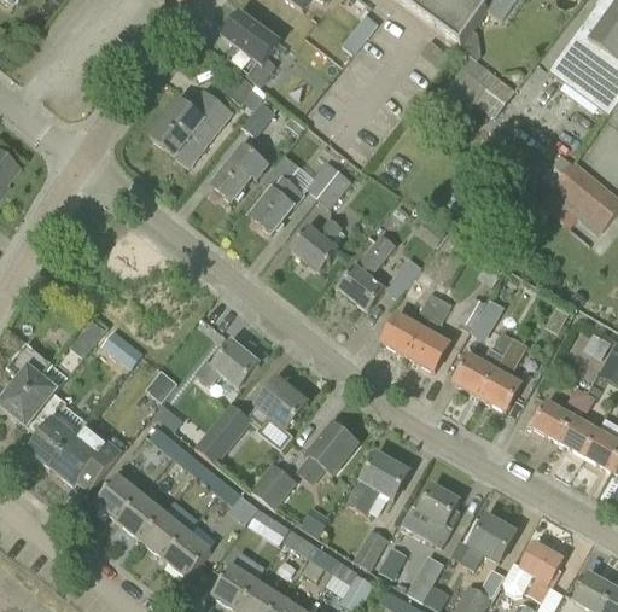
[(286,0),(303,12),(312,0),(324,0),(286,0)]
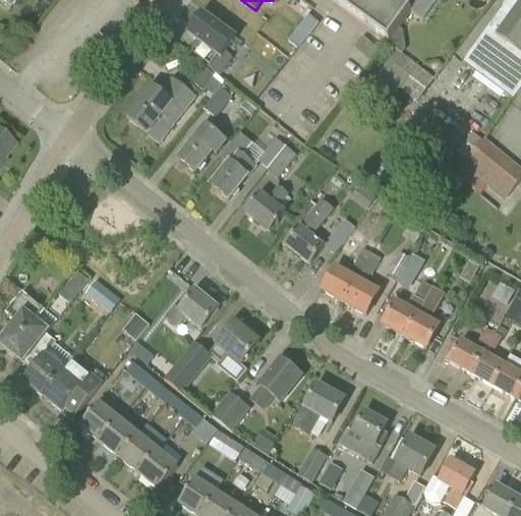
[(335,0),(389,39),(411,8),(400,0),(335,0)]
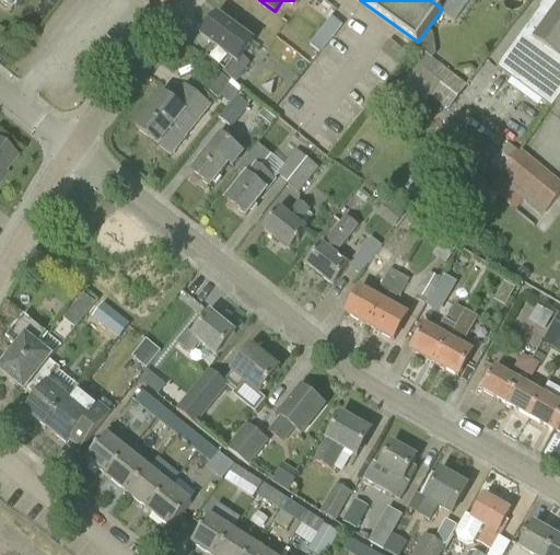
[(448,0),(462,9),(468,0),(448,0)]
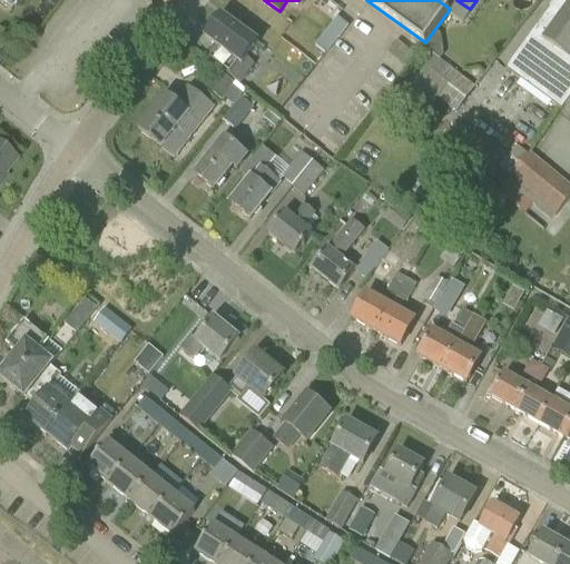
[(561,107),(569,95),(569,0),(552,0),(505,66),(561,107)]
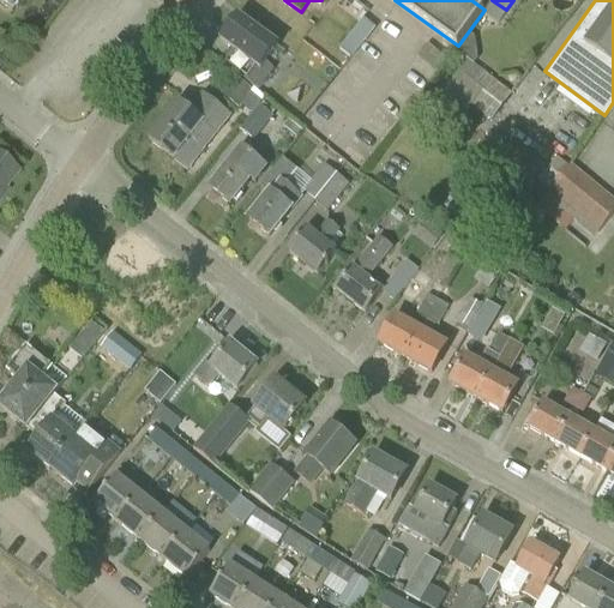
[(578,0),(545,48),(554,55),(590,4),(585,0),(578,0)]
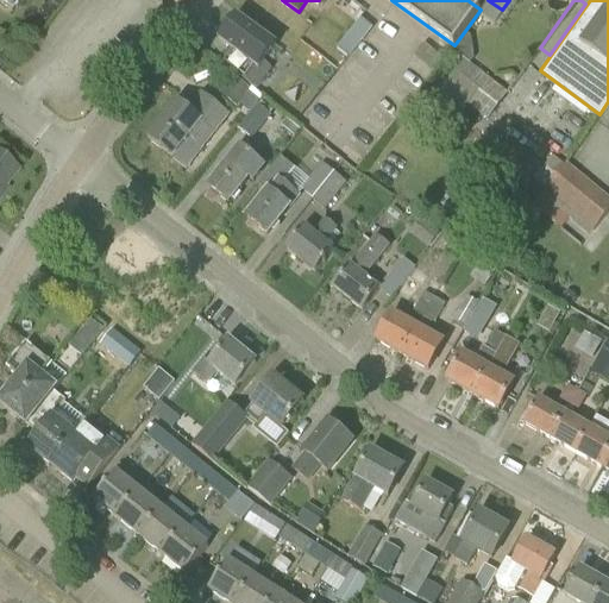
[(265,58),(276,42),(237,13),(234,17),(232,14),(224,25),(227,27),(219,38),(233,49),(225,61),(257,87),(272,66),(265,58)]
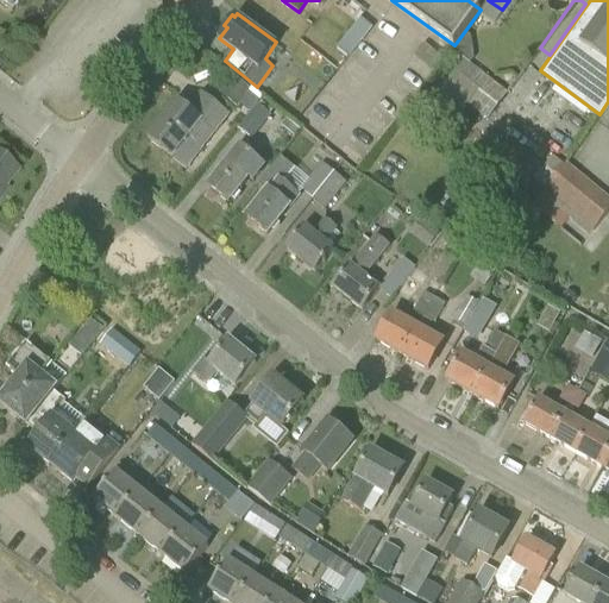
[(337,43),(349,52),(374,23),(362,13),(337,43)]
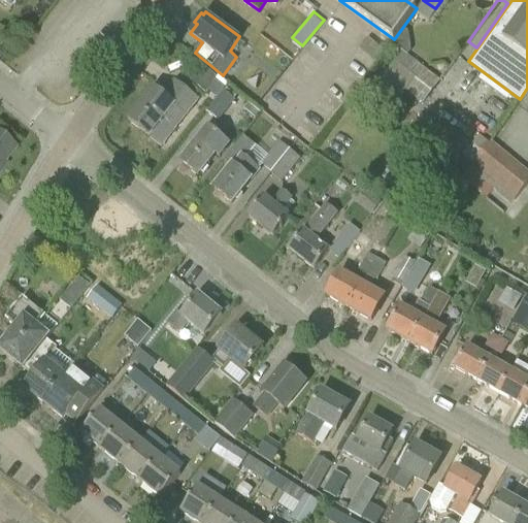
[(422,99),(439,76),(403,48),(386,71),(422,99)]
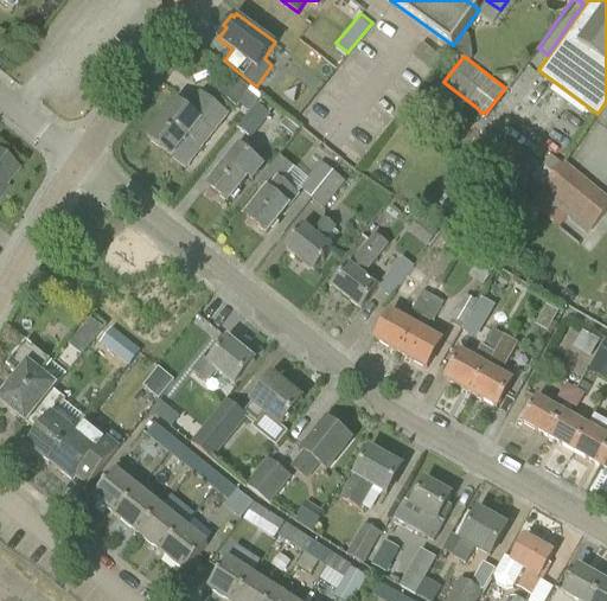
[(202,91),(200,90),(187,107),(177,98),(147,135),(171,154),(185,165),(202,144),(228,112),(202,91)]
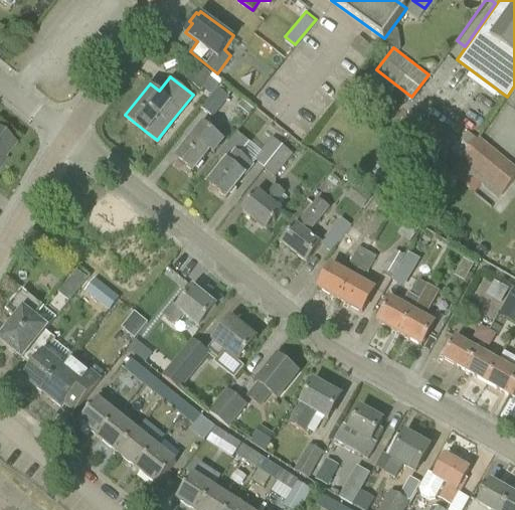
[(212,115),(229,95),(217,85),(200,106),(212,115)]
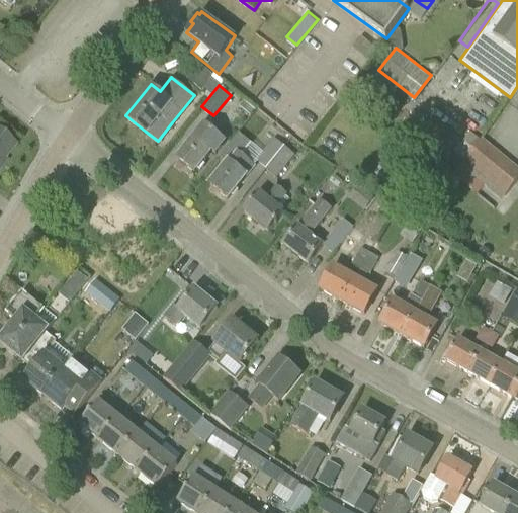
[(214,151),(225,139),(204,122),(177,156),(194,170),(211,148),(214,151)]
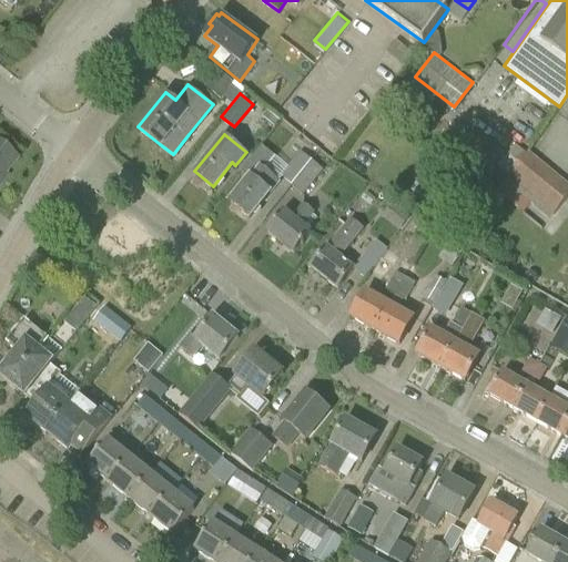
[(16,155),(0,143),(0,180),(1,179),(0,177),(0,174),(16,155)]
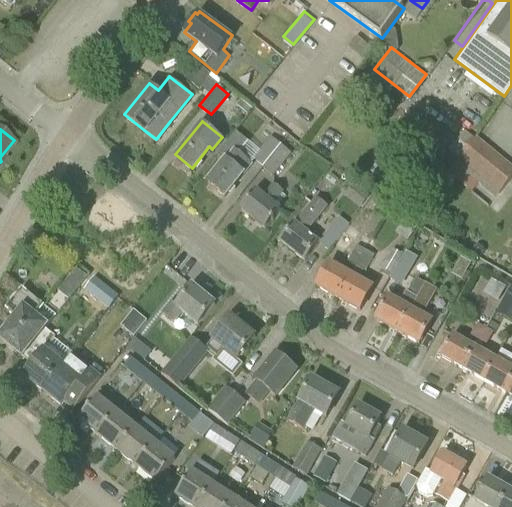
[(225,194),(243,172),(242,171),(250,161),(237,151),(247,138),(236,129),(217,153),(225,159),(208,181),(225,194)]
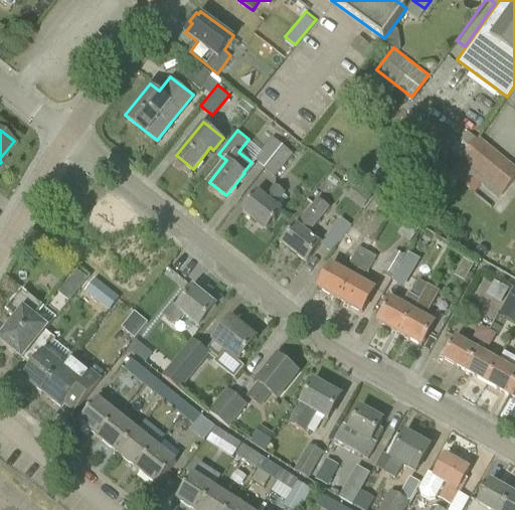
[(502,192),(514,175),(514,164),(479,134),(460,156),(502,192)]
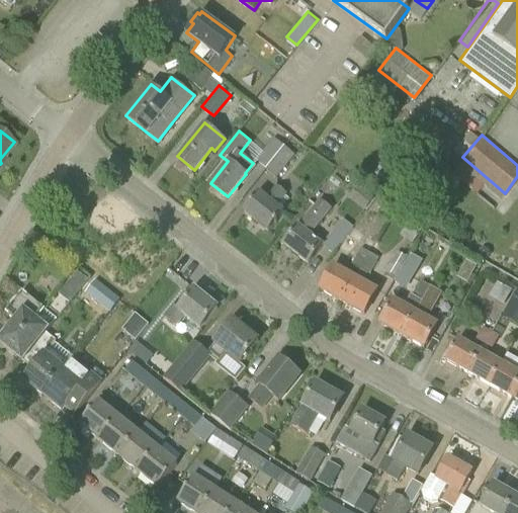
[(266,167),(283,144),(272,136),(255,158),(266,167)]
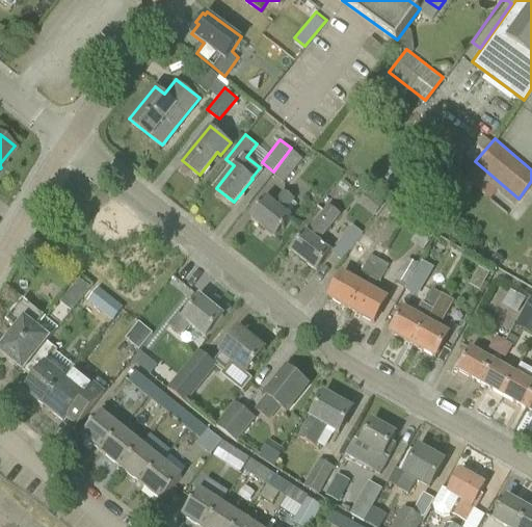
[(291,148),(273,172),(284,180),(302,157),(291,148)]
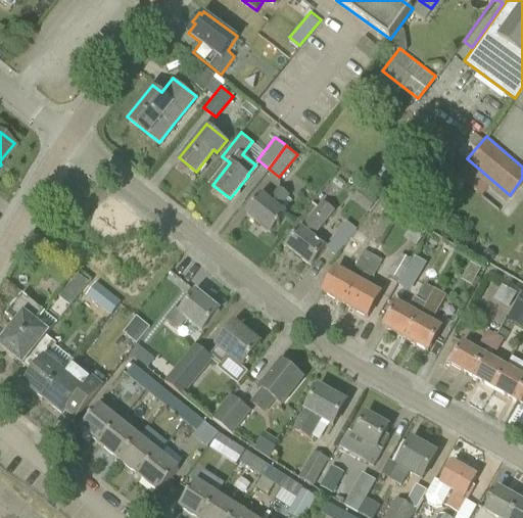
[(279,206),(290,192),(280,184),(269,198),(262,193),(246,212),(271,231),(286,212),(279,206)]
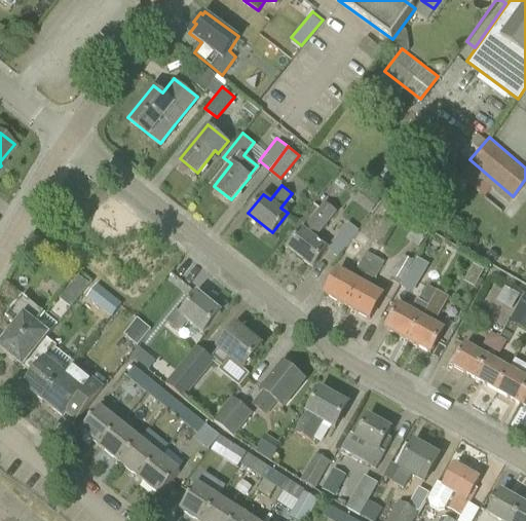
[(314,236),(327,220),(336,209),(325,200),(316,212),(303,228),(303,227),(288,246),(313,265),(328,247),(314,236)]
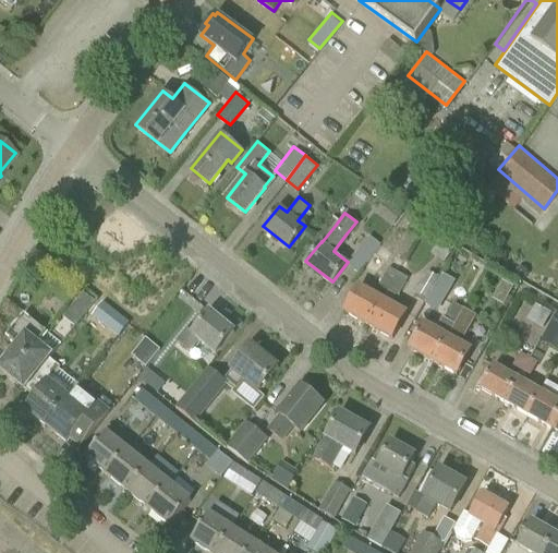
[(368,233),(347,261),(359,271),(365,263),(380,243),(368,233)]
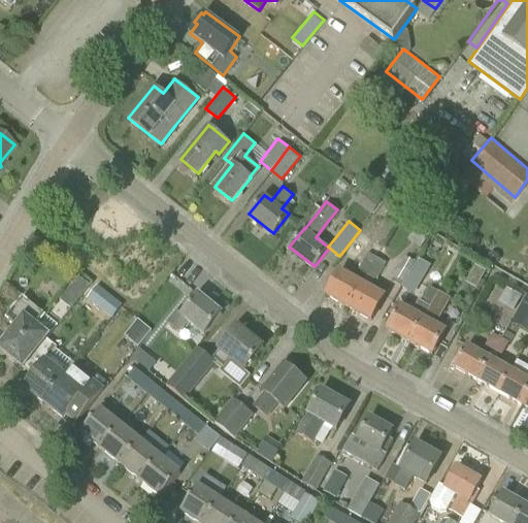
[(355,256),(370,236),(361,229),(360,230),(345,249),(355,256)]
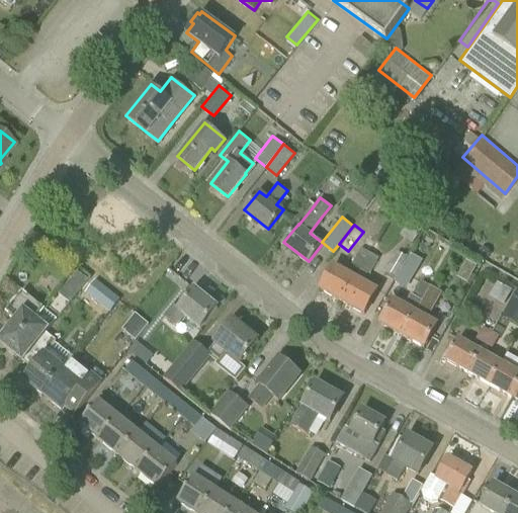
[(342,300),(370,250),(369,250),(375,240),(367,235),(352,261),(355,263),(349,273),(333,264),(321,287),(342,300)]
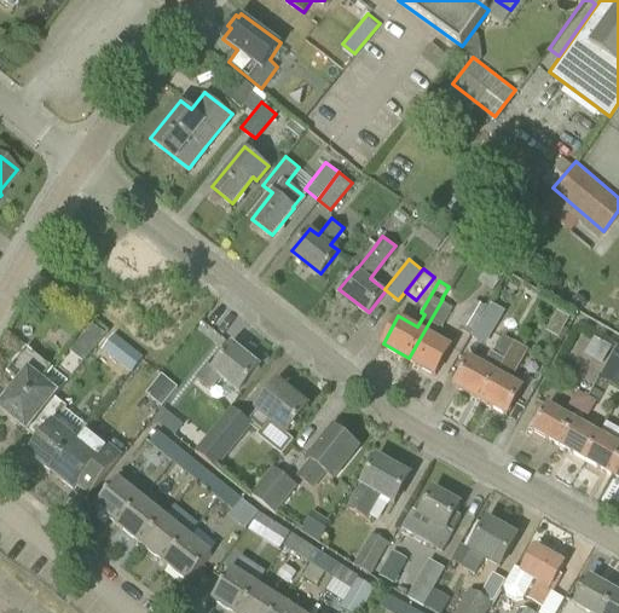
[(443,299),(409,358),(434,372),(450,345),(433,335),(440,323),(441,324),(452,305),(443,299)]
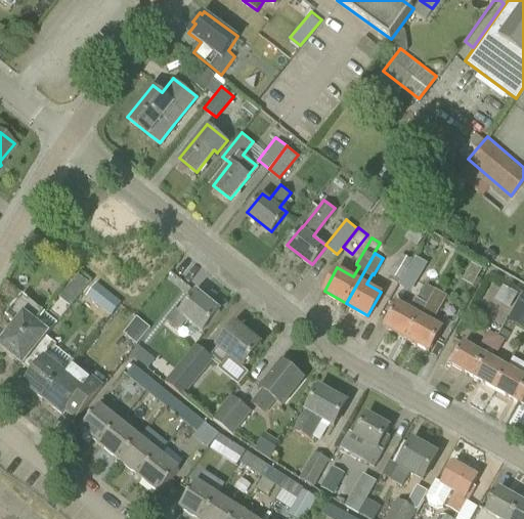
[(399,279),(411,259),(401,253),(389,273),(399,279)]
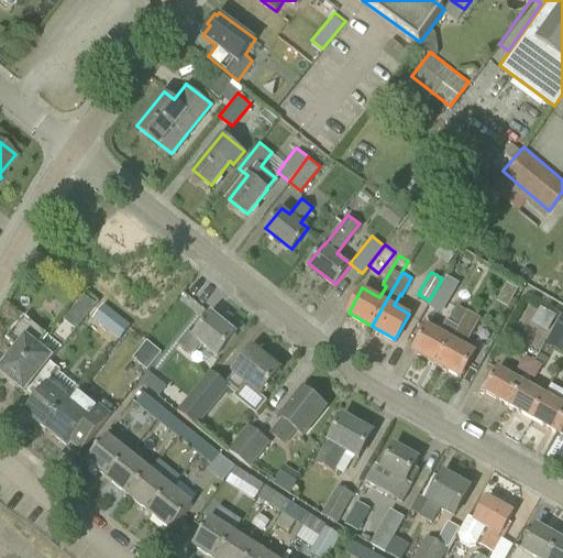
[(442,279),(429,301),(441,307),(454,285),(442,279)]
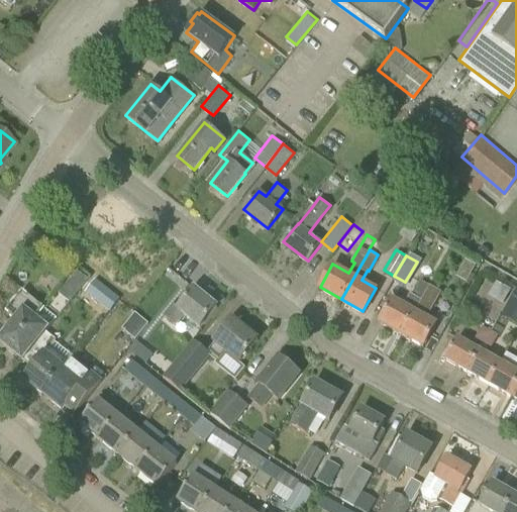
[(77,268),(68,280),(78,288),(88,276),(77,268)]
